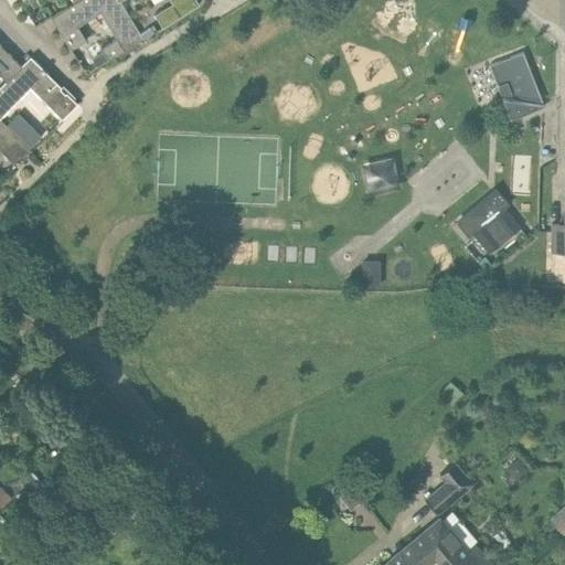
[(51,18),(62,36),(71,50),(85,40),(77,28),(100,12),(117,39),(100,49),(108,61),(124,51),(131,46),(130,45),(136,41),(137,43),(144,39),(119,1),(119,0),(78,0),(74,3),(51,18)]
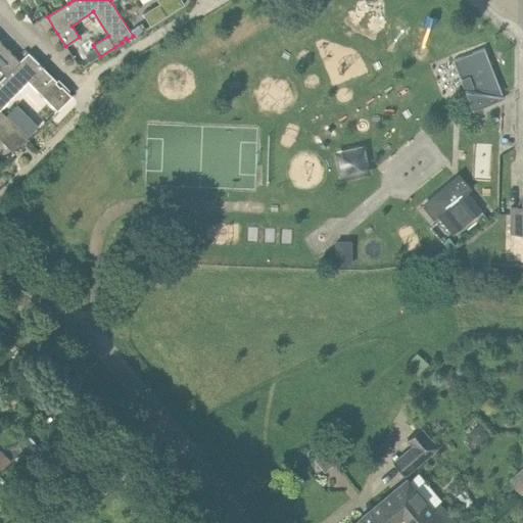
[(110,0),(110,1),(111,0),(156,0),(158,2),(142,12),(150,26),(184,4),(181,0),(110,0)]
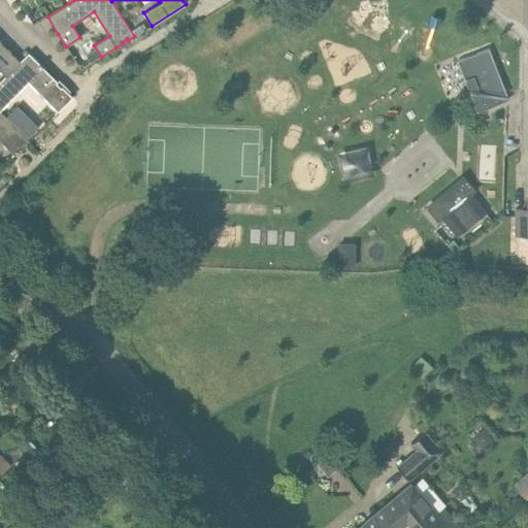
[(142,31),(139,26),(131,31),(134,36),(142,31)]
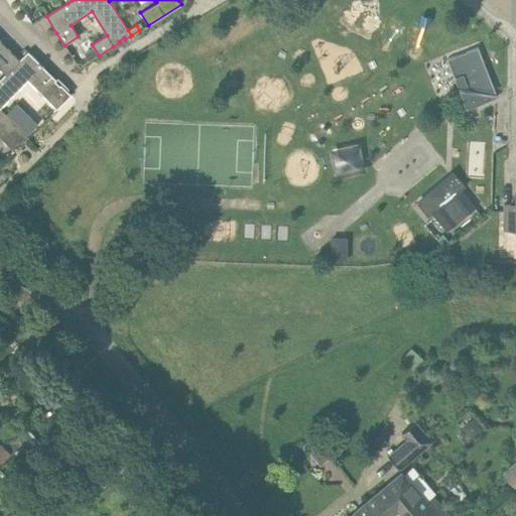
[(0,76),(2,78),(19,60),(0,40),(0,76)]
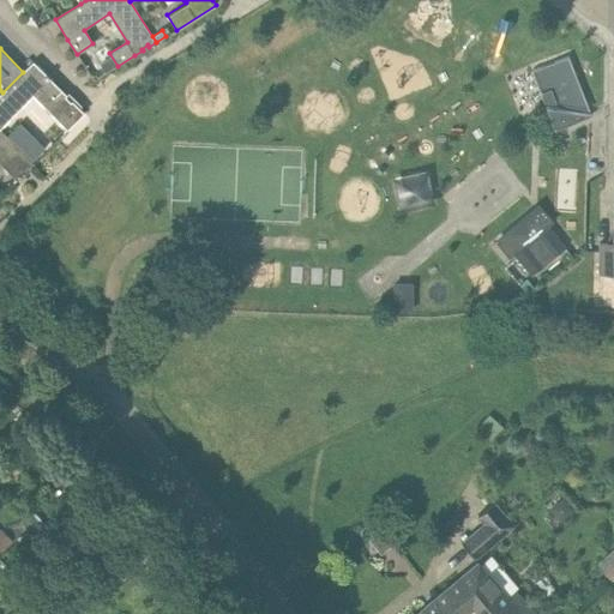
[(100,65),(104,72),(116,65),(112,58),(100,65)]
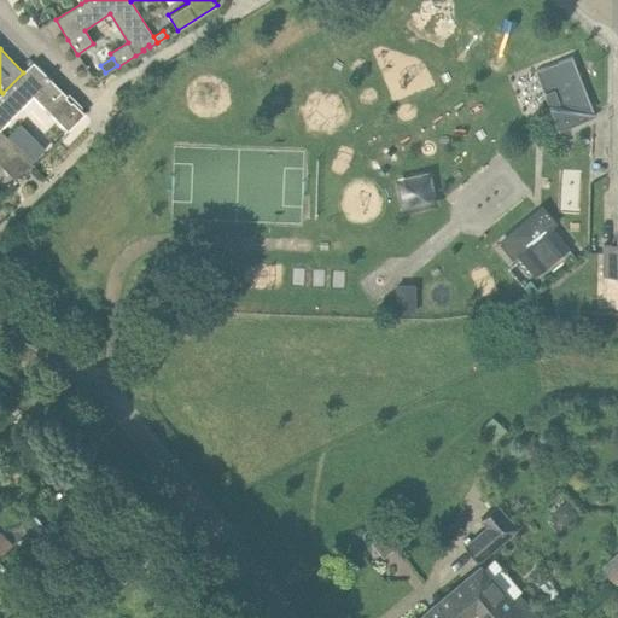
[(536,71),(548,104),(592,112),(570,58),(536,71)]
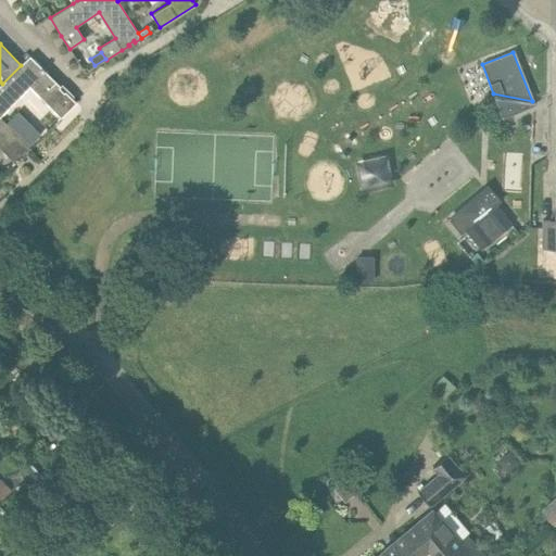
[(29,55),(21,65),(2,84),(0,85),(0,116),(29,87),(61,117),(76,102),(72,98),(74,97),(62,85),(60,87),(46,71),(41,68),(29,55)]
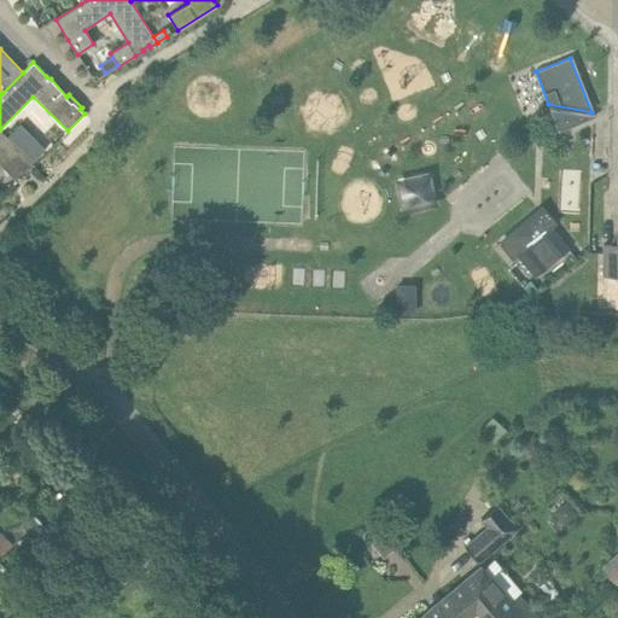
[(593,117),(551,109),(559,130),(593,117)]
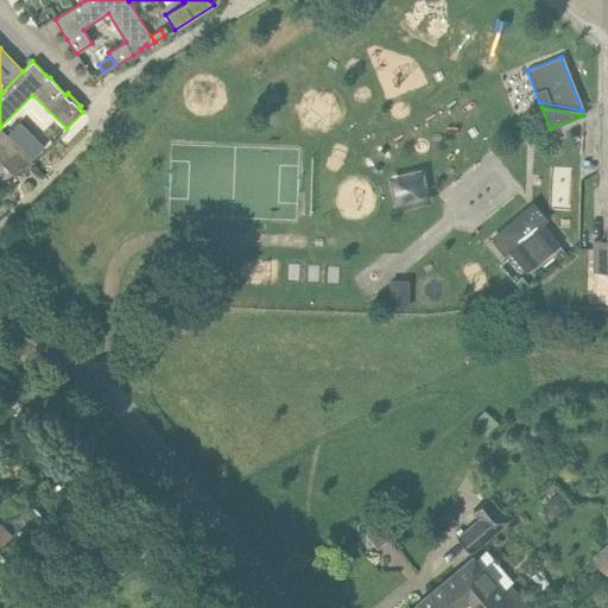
[(33,162),(0,127),(0,162),(17,178),(23,172),(21,171),(27,165),(29,166),(33,162)]
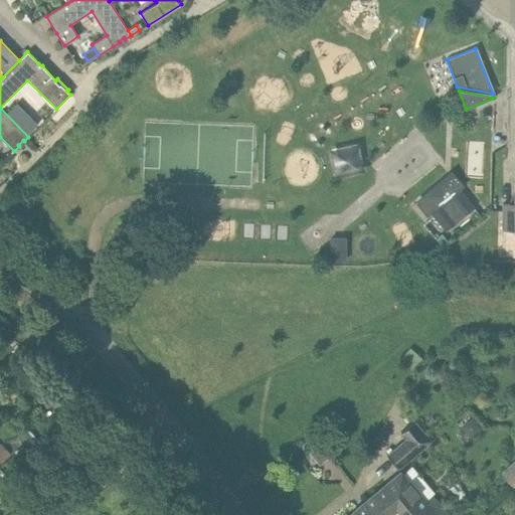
[(30,118),(20,128),(27,135),(37,125),(30,118)]
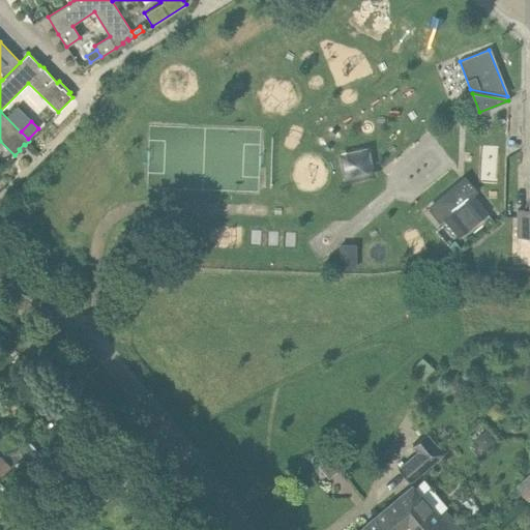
[(351,181),(380,175),(373,145),(345,151),(351,181)]
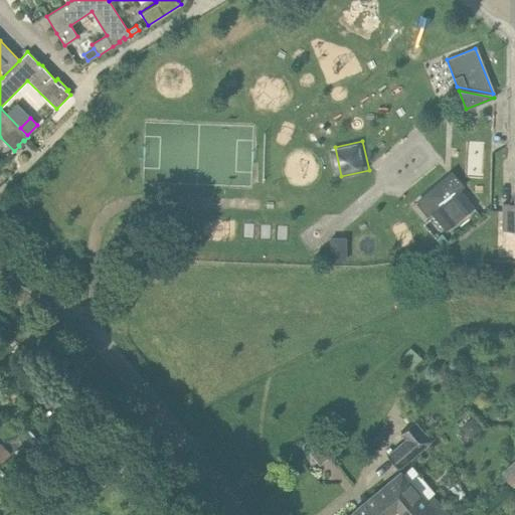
[(514,184),(514,204),(503,204),(503,230),(514,229),(514,184)]
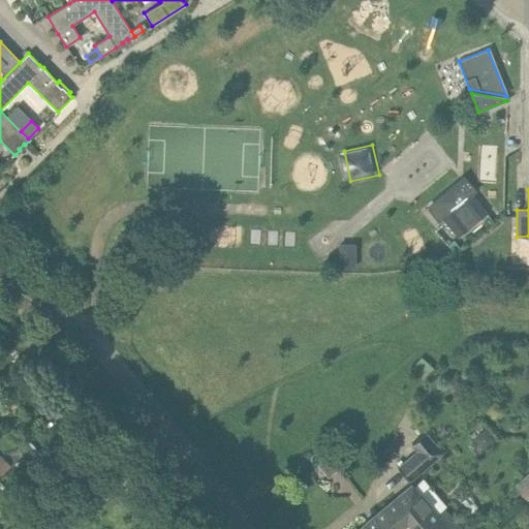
[(459,237),(487,214),(473,197),(445,221),(459,237)]
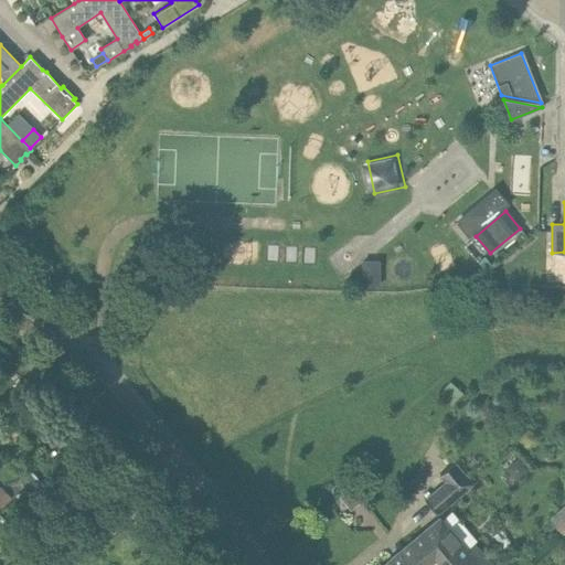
[(484,257),(479,263),(486,270),(491,266),(484,257)]
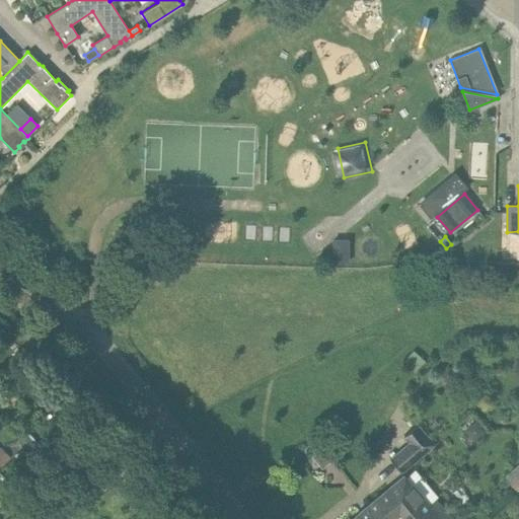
[(349,240),(347,240),(339,240),(332,240),(332,248),(332,263),(349,263),(349,240)]
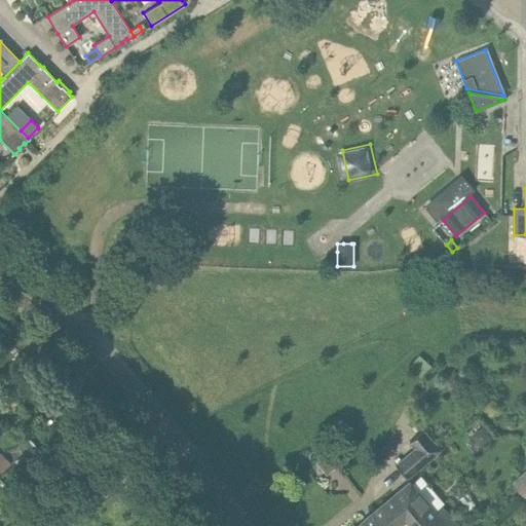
[(16,331),(11,336),(16,341),(22,336),(16,331)]
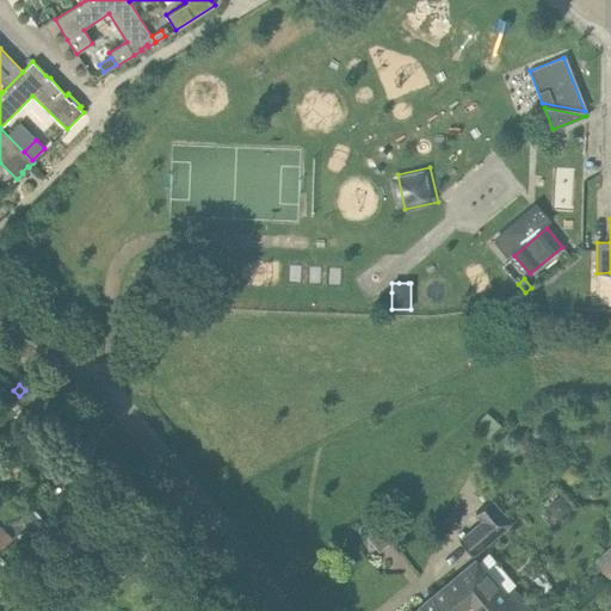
[(486,413),(474,427),(487,439),(500,424),(486,413)]
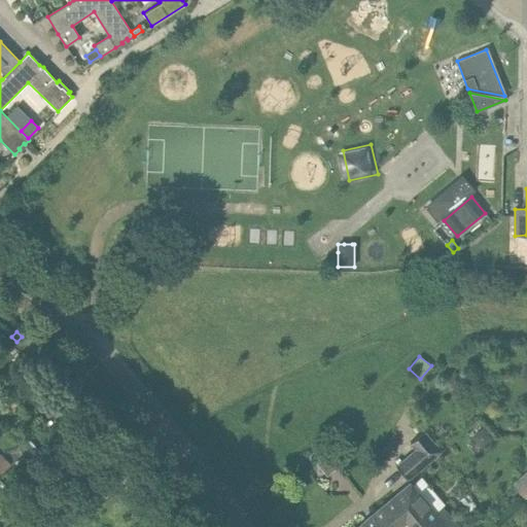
[(411,443),(417,449),(427,462),(438,453),(423,432),(411,443)]
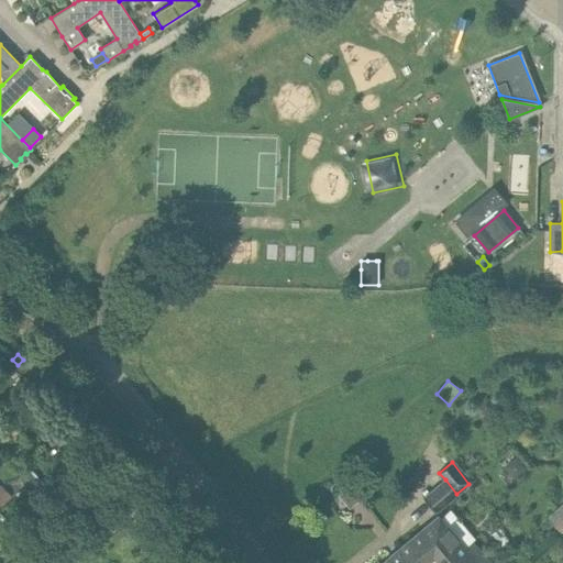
[(28,489),(36,482),(29,472),(20,479),(28,489)]
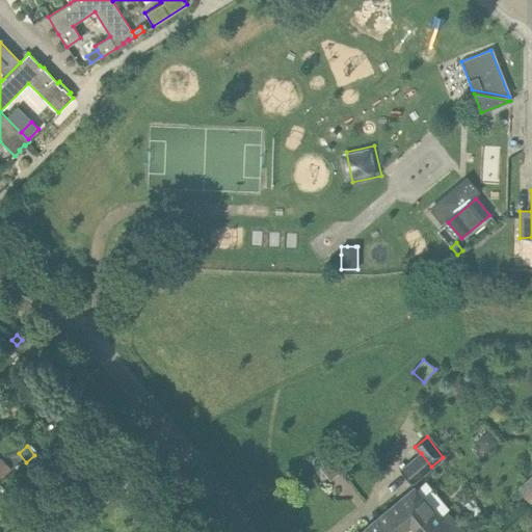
[(431,467),(421,453),(400,471),(410,484),(431,467)]
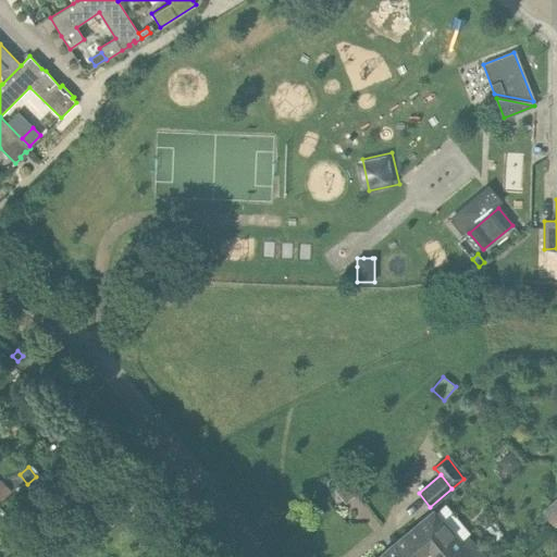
[(334,490),(345,503),(359,492),(348,479),(334,490)]
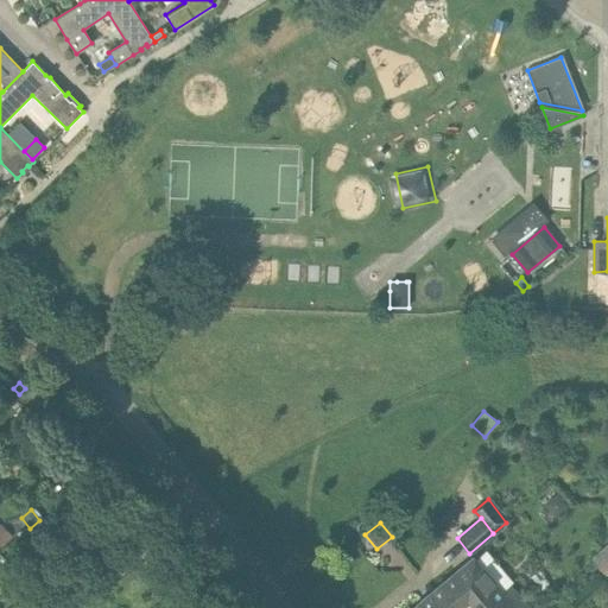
[(0,526),(0,546),(11,537),(1,525),(0,526)]
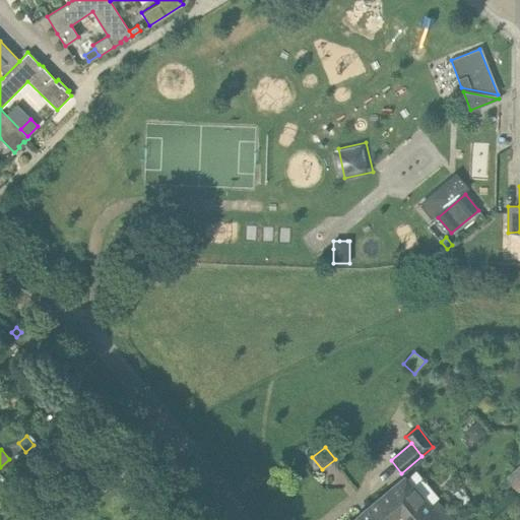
[(517,491),(519,488),(519,466),(505,479),(517,491)]
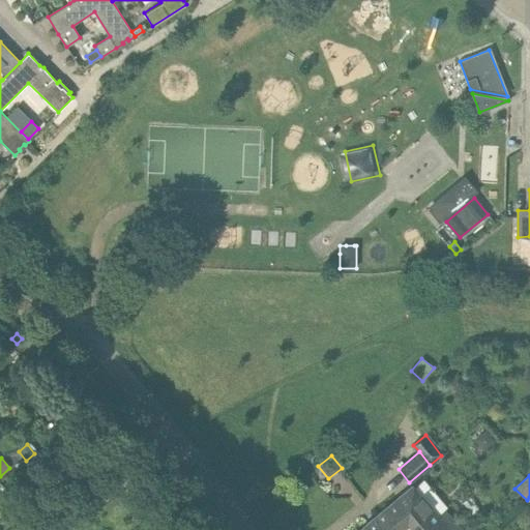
[(377,517),(386,529),(399,529),(406,524),(409,527),(430,506),(413,487),(377,517)]
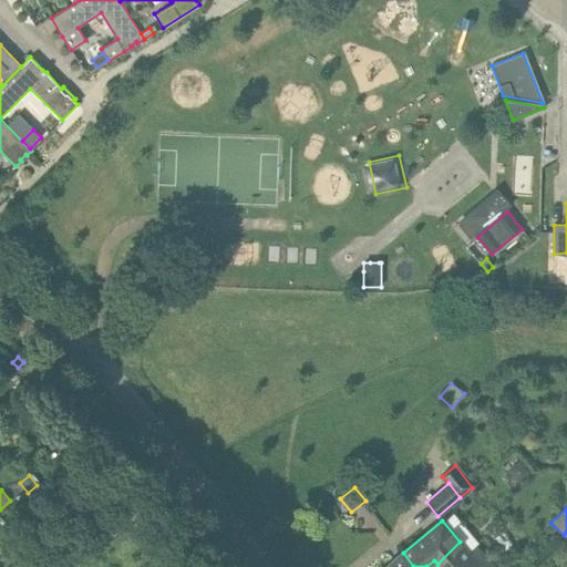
[(439,566),(491,566),(474,546),(467,550),(460,542),(437,564),(439,566)]
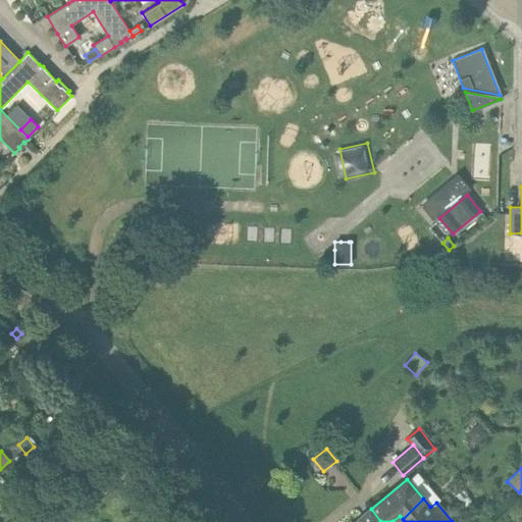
[(380,521),(371,509),(367,512),(356,521),(380,521)]
